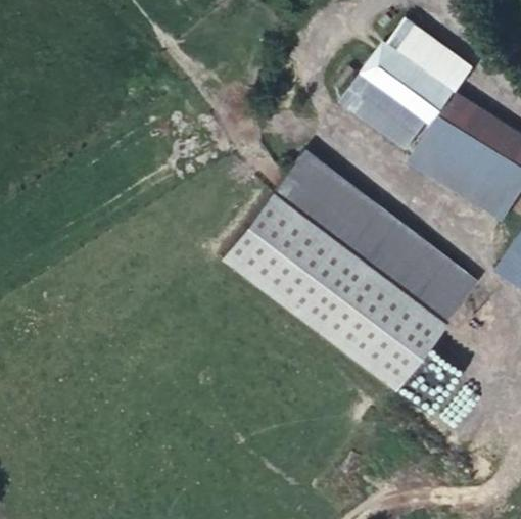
[(410,19),(391,44),(457,91),(473,66),(410,19)]
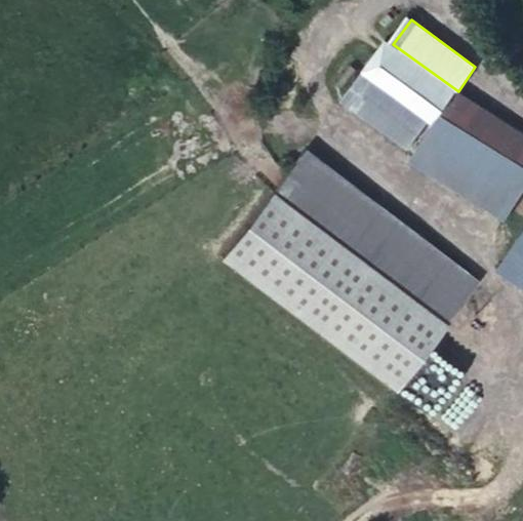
[(393,44),(389,41),(367,72),(432,120),(434,122),(435,123),(457,91),(458,91),(393,44)]
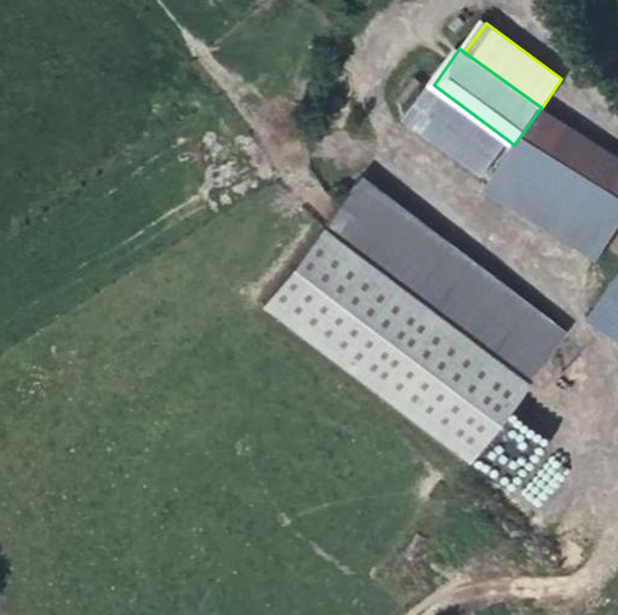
[(510,142),(434,85),(410,119),(486,174),(510,142)]
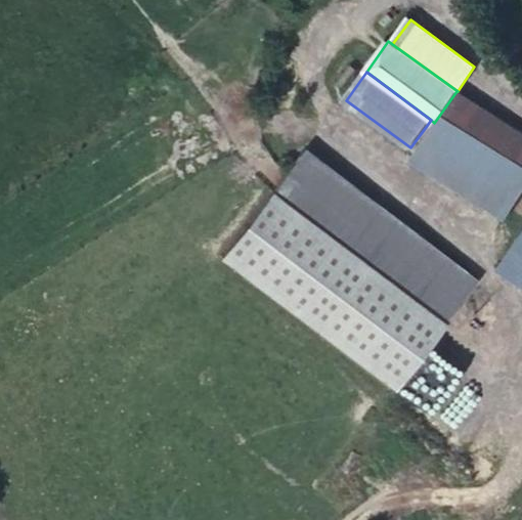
[(521,133),(457,91),(434,123),(433,122),(430,136),(419,157),(508,213),(521,191),(521,133)]
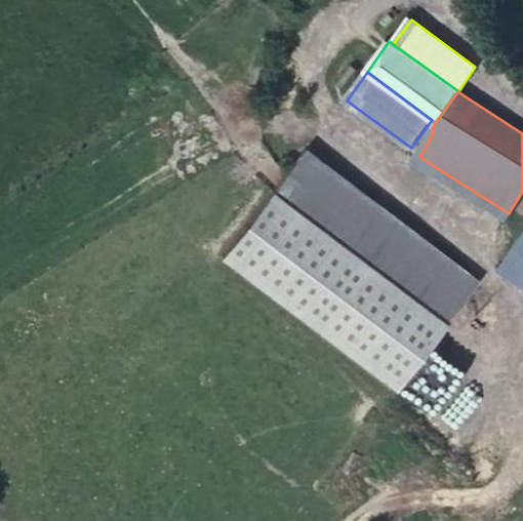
[(306,154),(275,195),(446,325),(477,285),(306,154)]
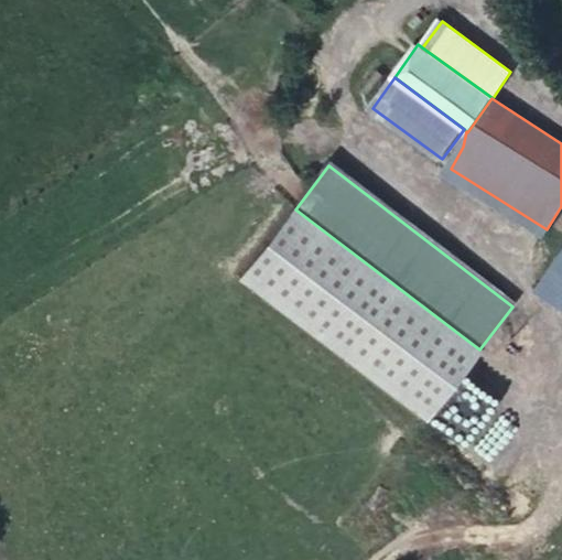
[(479,350),(295,210),(241,279),(427,420),(479,350)]
